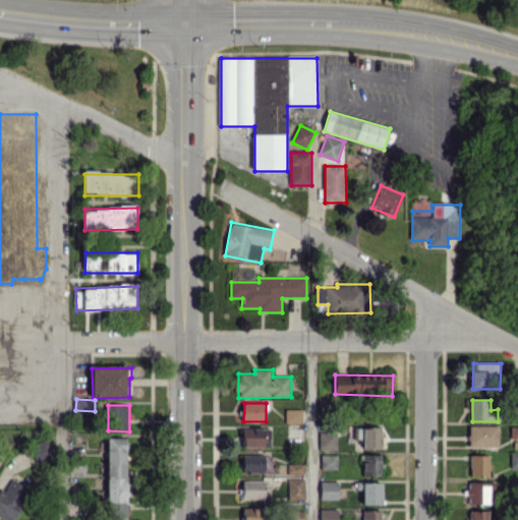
[(304,423),(303,410),(287,410),(288,424),(304,423)]
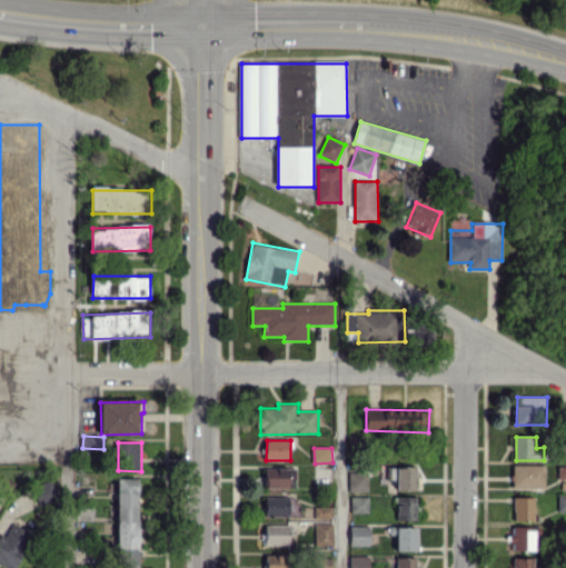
[(546,466),(514,465),(514,488),(546,488),(546,466)]
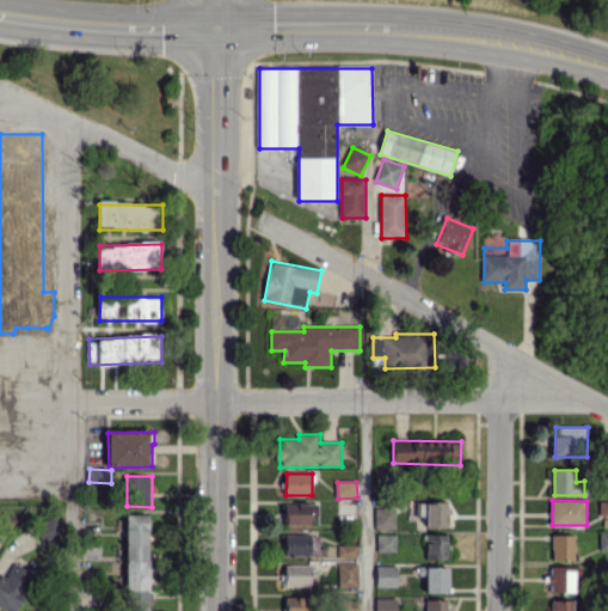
[(428,527),(450,527),(450,502),(418,503),(418,518),(428,518),(428,527)]
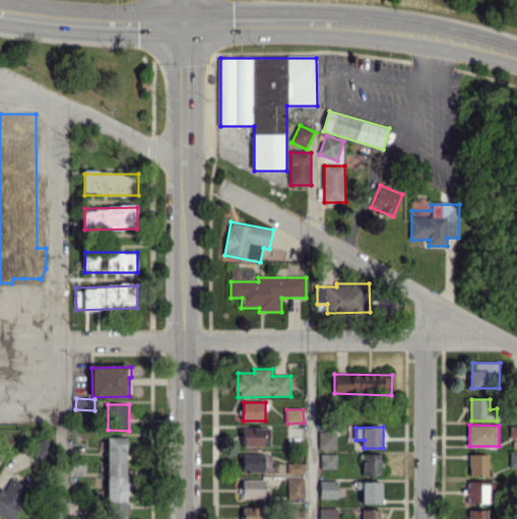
[(244,447),(271,446),(271,428),(243,429),(244,447)]
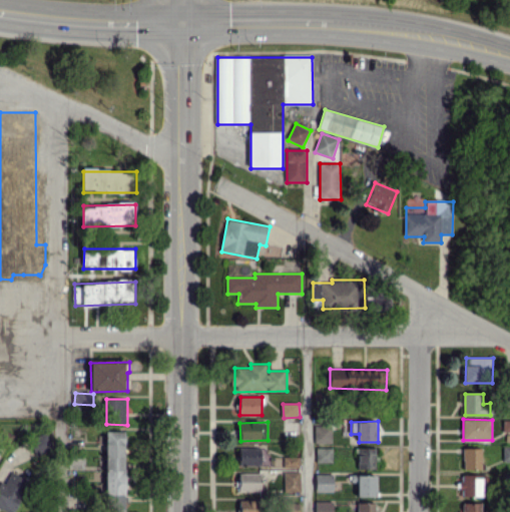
[(316,443),(334,443),(334,427),(316,427),(316,443)]
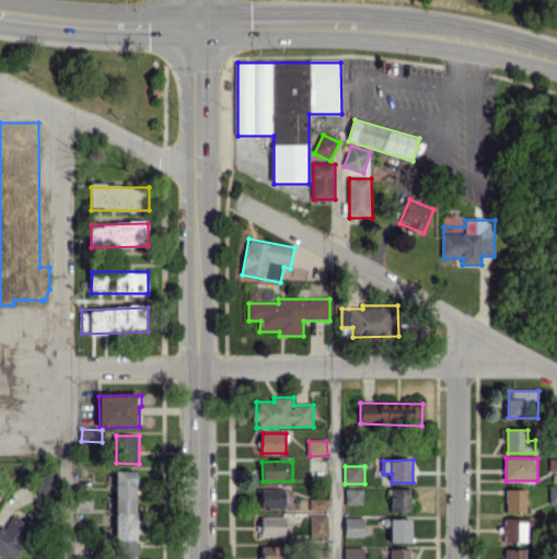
[(137,558),(138,472),(117,472),(116,558),(137,558)]
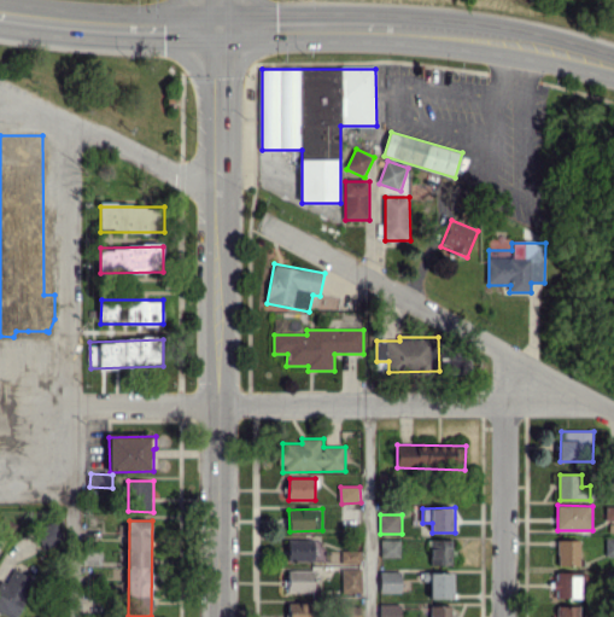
[(66,541),(58,523),(37,530),(45,549),(66,541)]
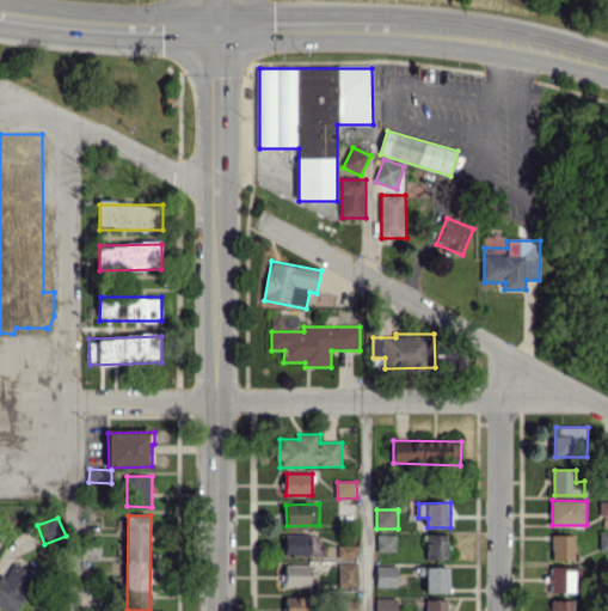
[(286,555),(318,556),(318,547),(313,547),(313,535),(287,535),(286,555)]
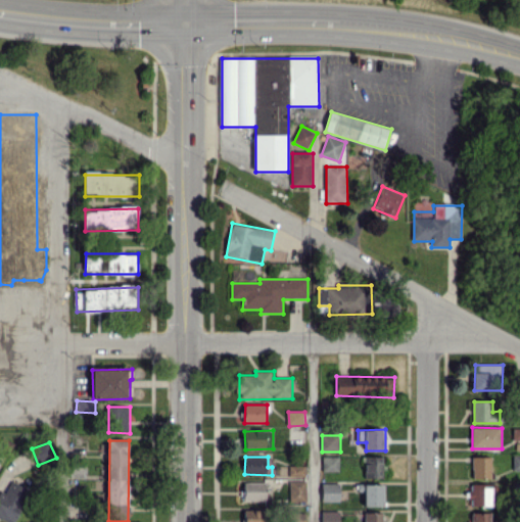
[(340,472),(340,457),(324,457),(324,472),(340,472)]
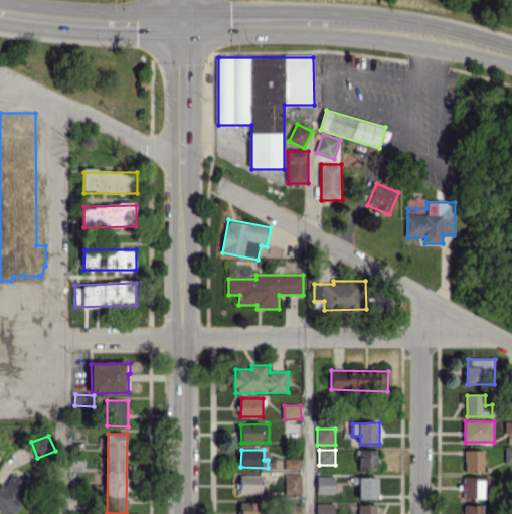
[(360,472),(378,471),(377,450),(360,450),(360,472)]
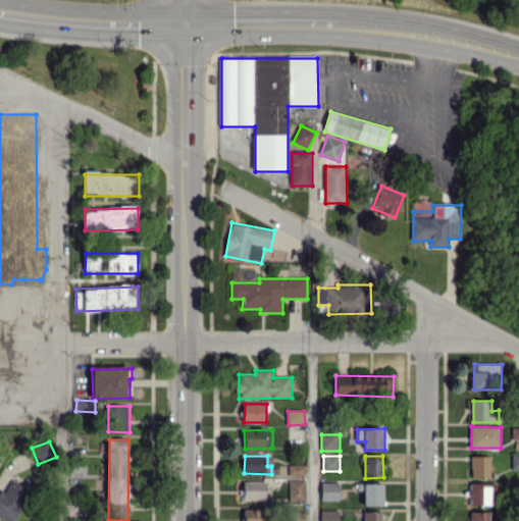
[(490,478),(491,456),(473,456),(472,478),(490,478)]
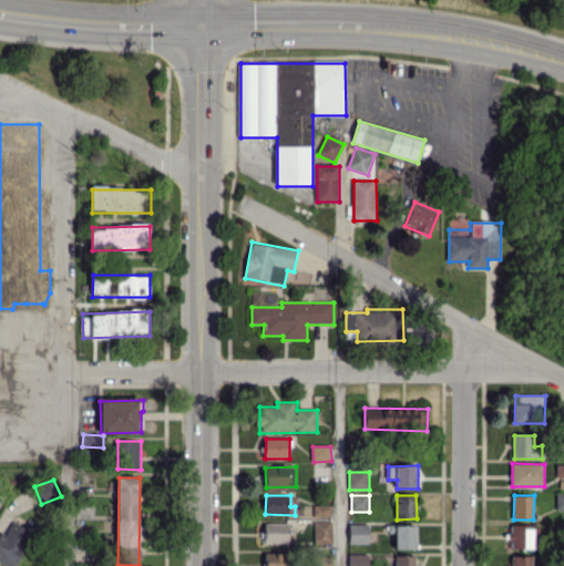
[(332,517),(332,505),(315,505),(315,517),(332,517)]
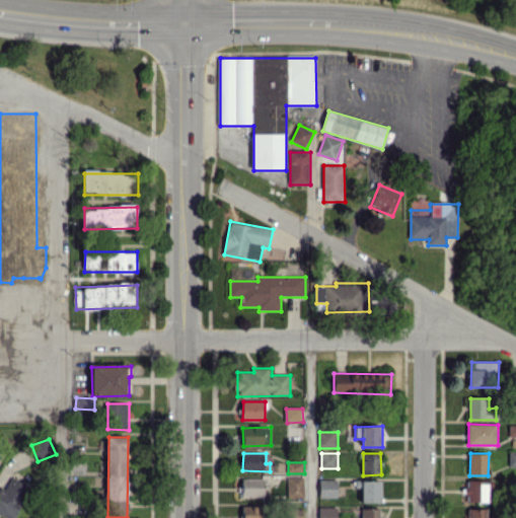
[(289,498),(305,498),(305,475),(289,475),(289,498)]
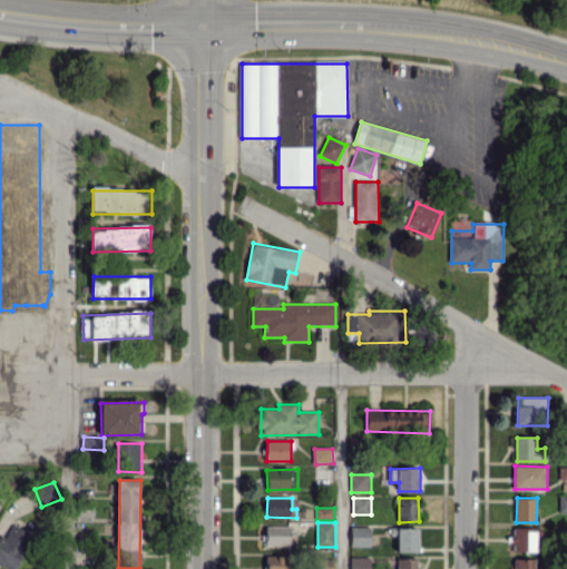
[(0,565),(8,568),(18,568),(33,535),(13,526),(7,540),(0,537),(0,565)]
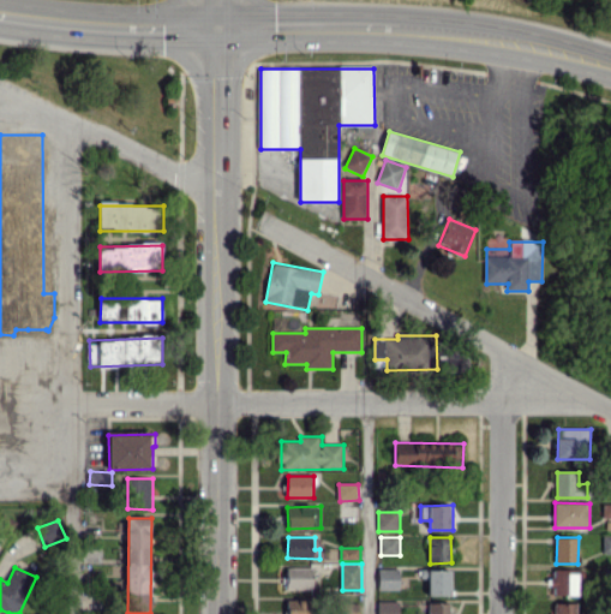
[(313,590),(313,568),(288,567),(288,590),(313,590)]
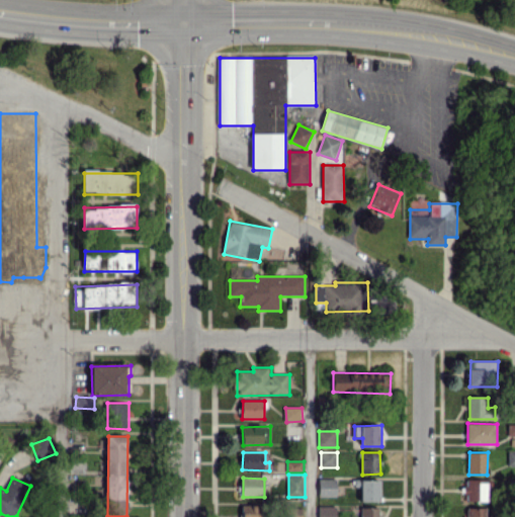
[(320,497),(338,497),(337,480),(320,480),(320,497)]
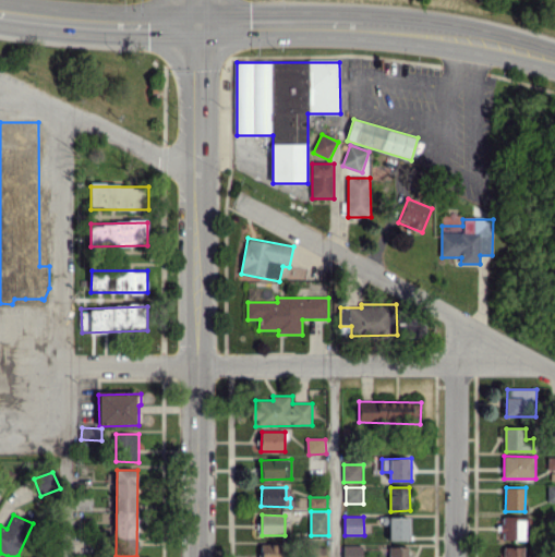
[(410,541),(411,518),(384,517),(384,524),(390,524),(390,541),(410,541)]
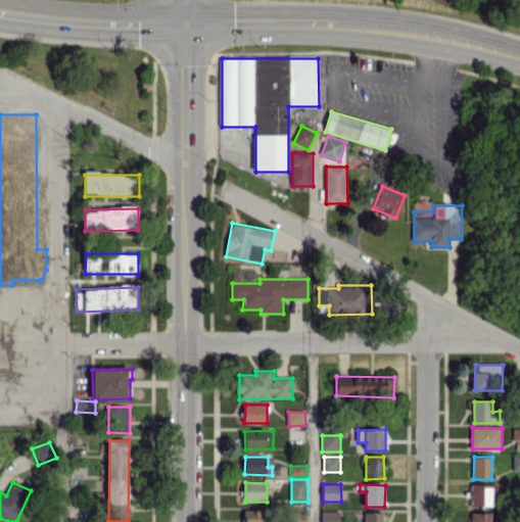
[(494,485),(472,484),(472,506),(494,507),(494,485)]
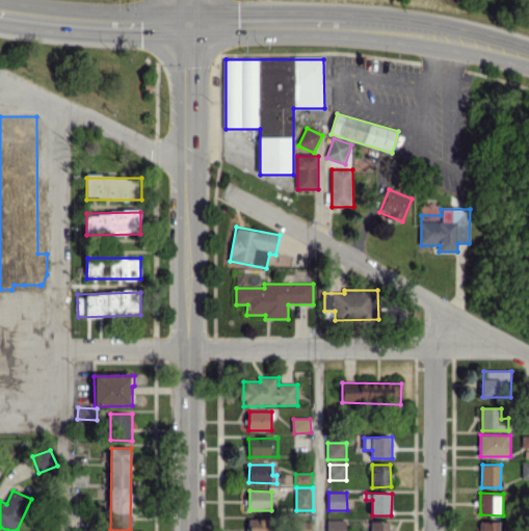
[(272,530),(272,519),(249,520),(249,530),(272,530)]
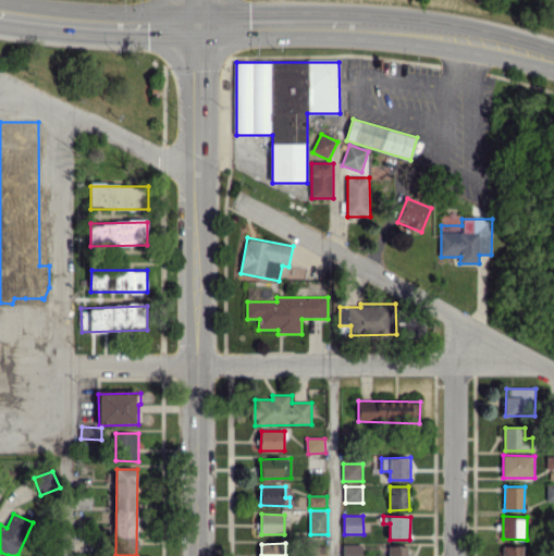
[(362,555),(364,545),(344,545),(343,555),(362,555)]
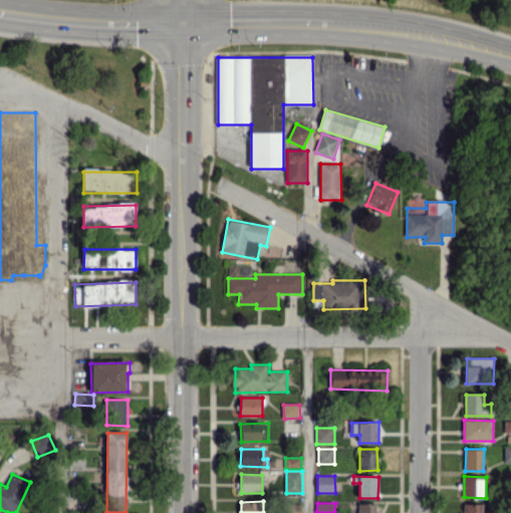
[(300,512),(301,505),(287,504),(287,512),(300,512)]
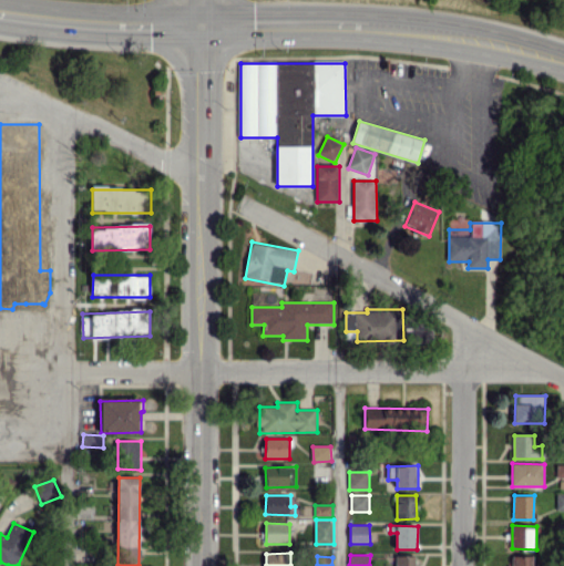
[(418,565),(418,556),(397,556),(397,565),(418,565)]
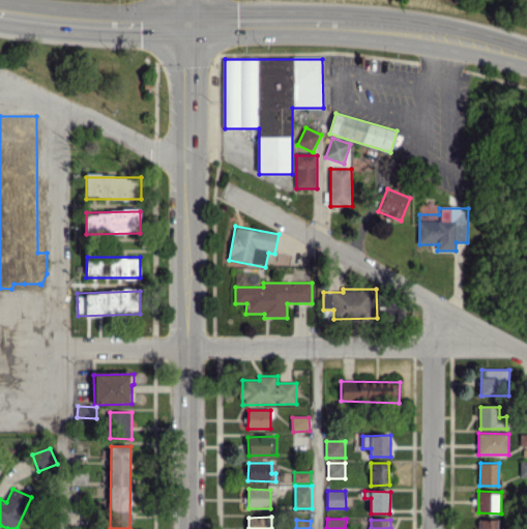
[(498,528),(498,520),(480,520),(479,528),(498,528)]
